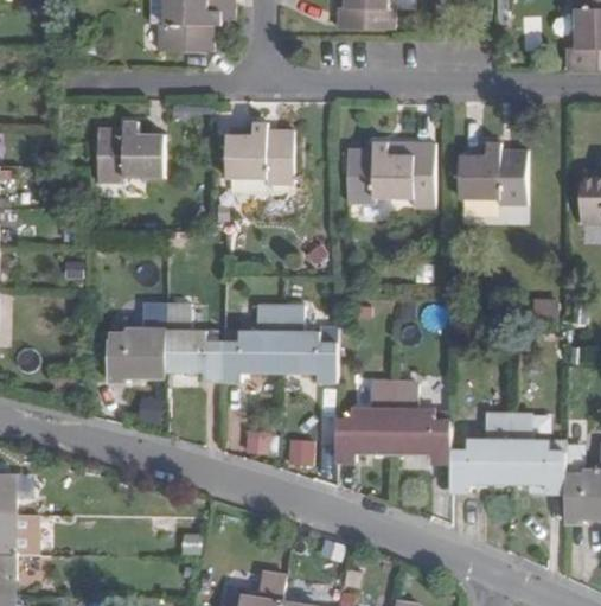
[(162,25),(162,0),(147,0),(148,25),(157,25),(162,25)]
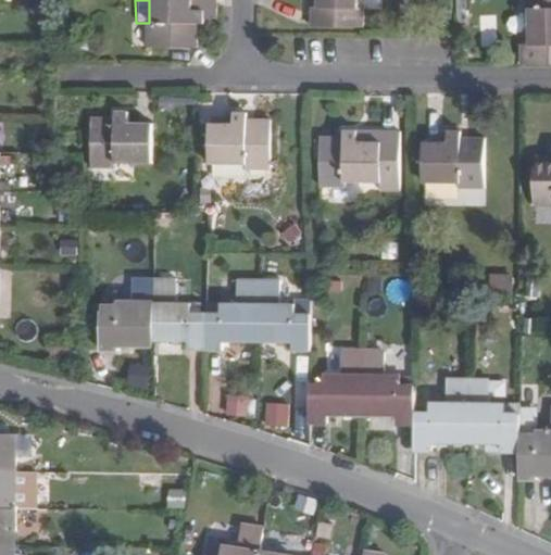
[(188,10),(187,0),(149,0),(149,23),(143,23),(143,48),(193,48),(193,24),(200,24),(201,10),(188,10)]
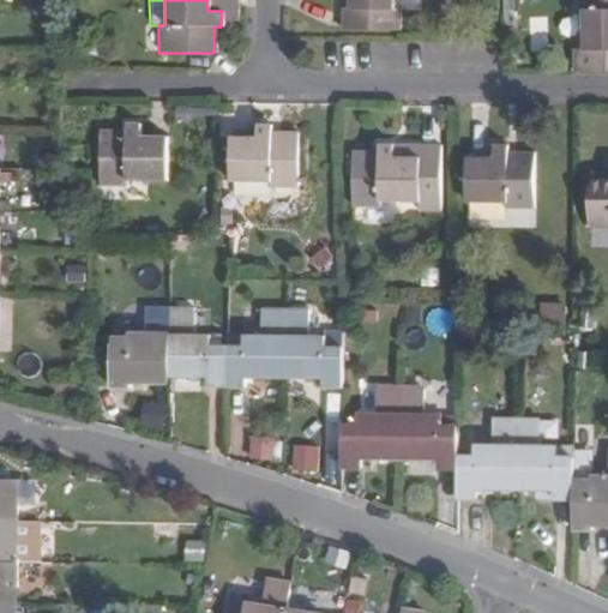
[(347,0),(348,7),(339,7),(338,29),(397,30),(397,7),(390,7),(389,0),(347,0)]
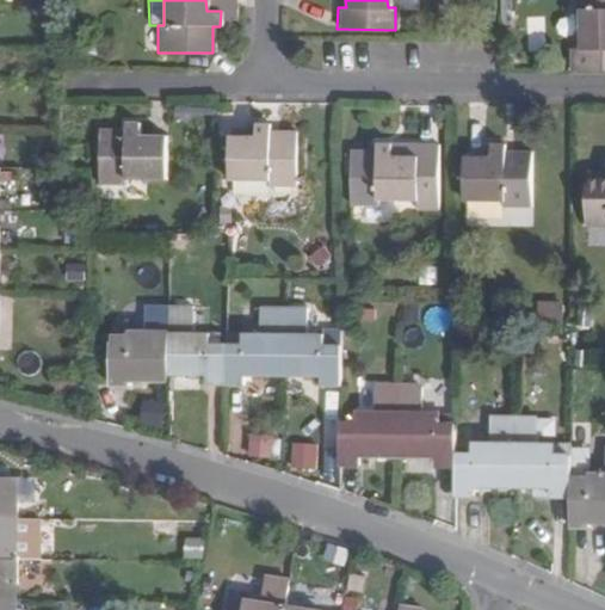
[(572,0),(573,11),(579,11),(579,48),(569,47),(569,71),(604,71),(604,0),(572,0)]
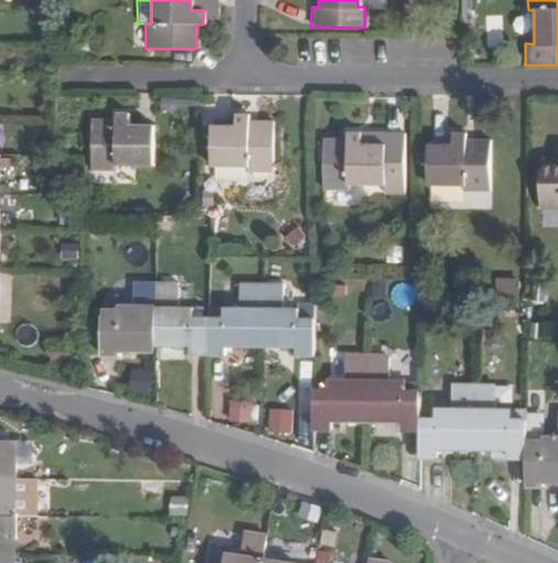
[(190,115),(192,97),(176,97),(176,115),(190,115)]
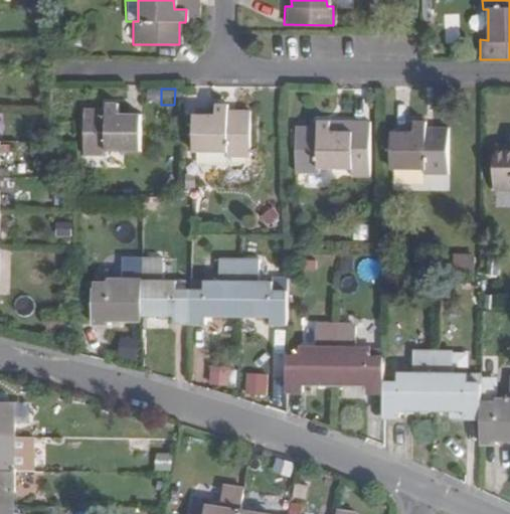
[(104,99),(104,108),(81,108),(81,152),(104,153),(104,148),(137,148),(136,112),(116,111),(116,99),(104,99)]
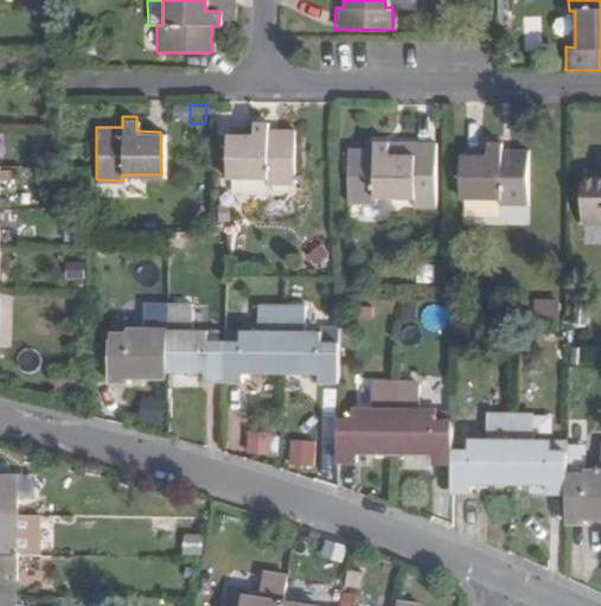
[(262,184),(293,184),(293,131),(267,131),(267,123),(250,122),(250,135),(224,135),(224,179),(262,179),(262,184)]
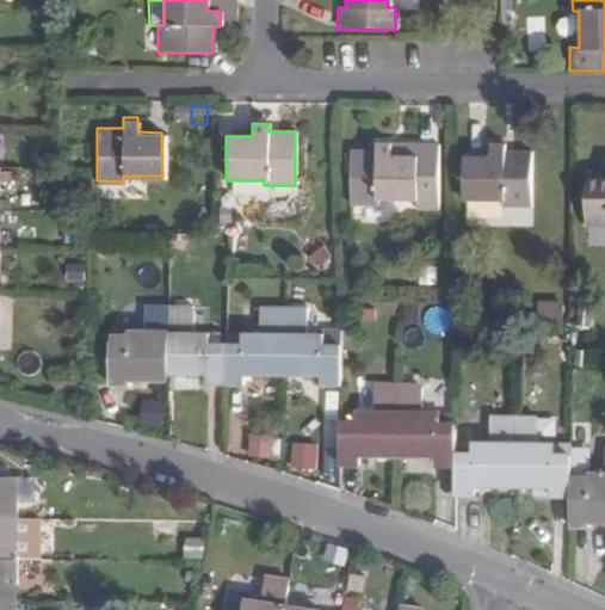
[(377,204),(377,199),(425,199),(425,208),(446,208),(448,143),(375,143),(374,152),(347,151),(347,154),(341,154),(341,174),(350,174),(350,204),(377,204)]
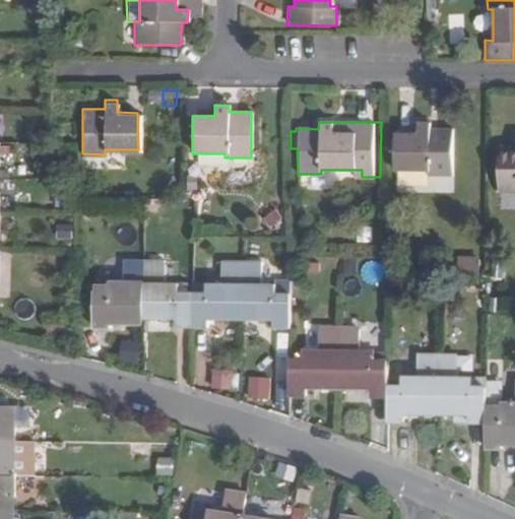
[(424,175),(450,175),(450,129),(429,129),(429,123),(414,123),(414,133),(392,134),(392,170),(424,171),(424,175)]
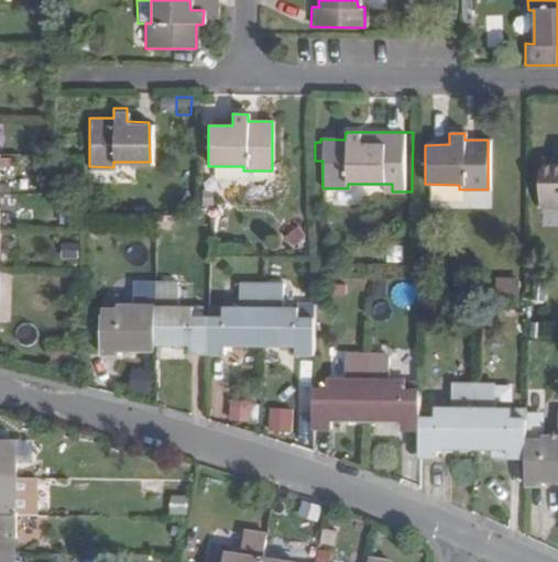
[(557,157),(536,158),(536,208),(557,208),(557,157)]
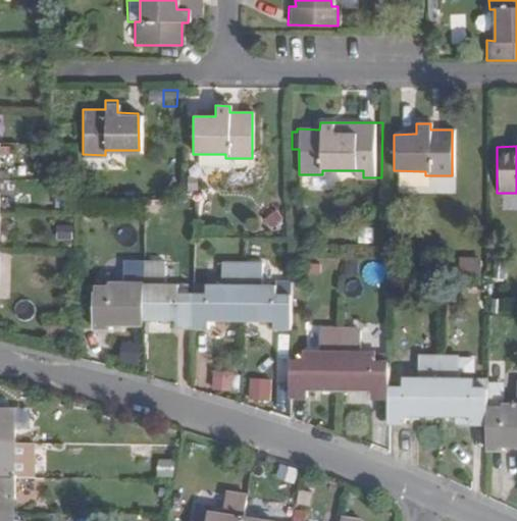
[(479,274),(478,256),(458,257),(458,274),(479,274)]
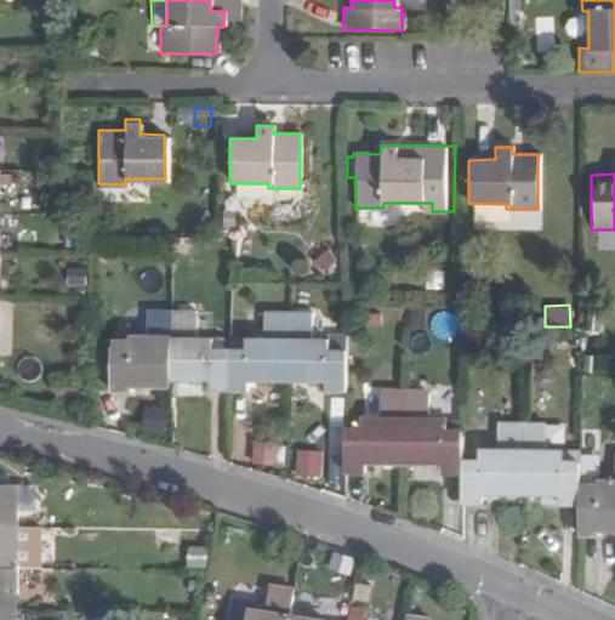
[(130,391),(130,380),(169,380),(169,310),(143,310),(144,339),(125,339),(126,350),(108,348),(108,390),(130,391)]
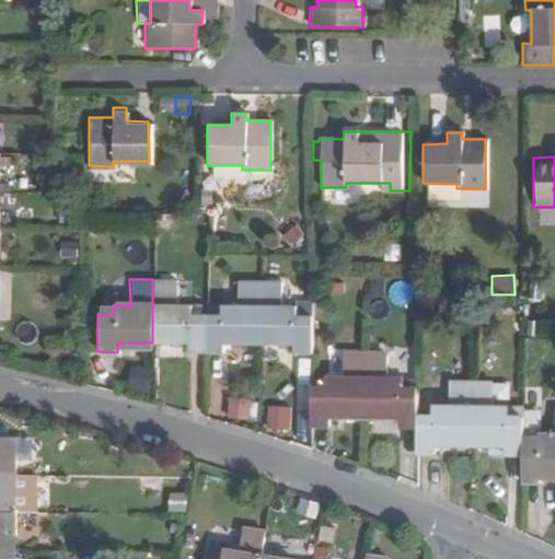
[(185,342),(186,352),(205,352),(205,304),(173,305),(173,280),(152,279),(152,342),(185,342)]
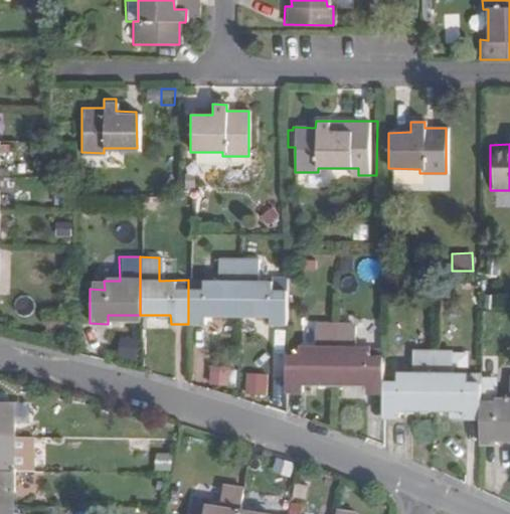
[(204,324),(204,316),(236,316),(237,258),(216,258),(216,281),(188,280),(188,324),(204,324)]
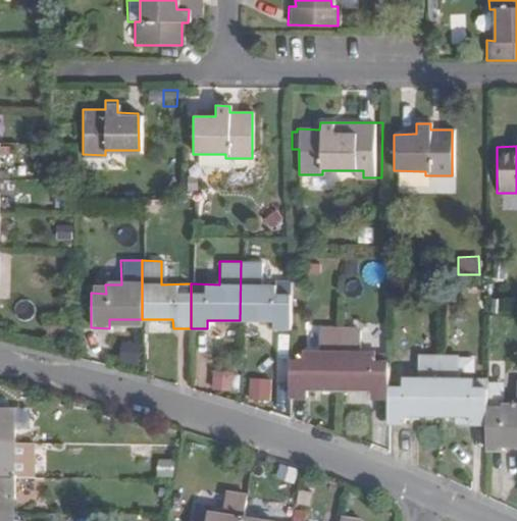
[(259,284),(259,261),(241,261),(240,320),(270,320),(270,328),(289,328),(289,281),(274,281),(275,284),(259,284)]
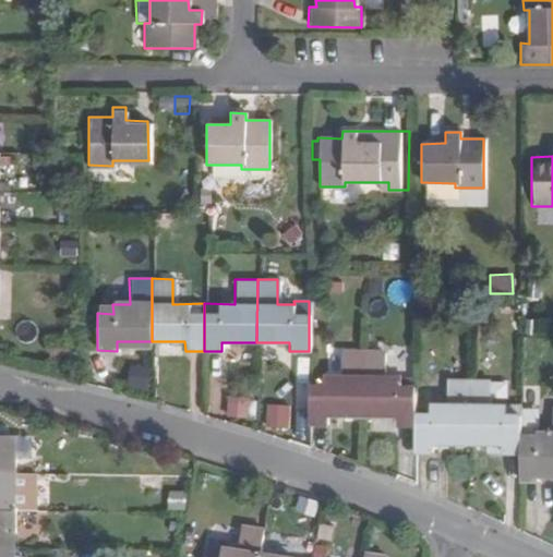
[(206,352),(205,409),(219,409),(220,352),(206,352)]
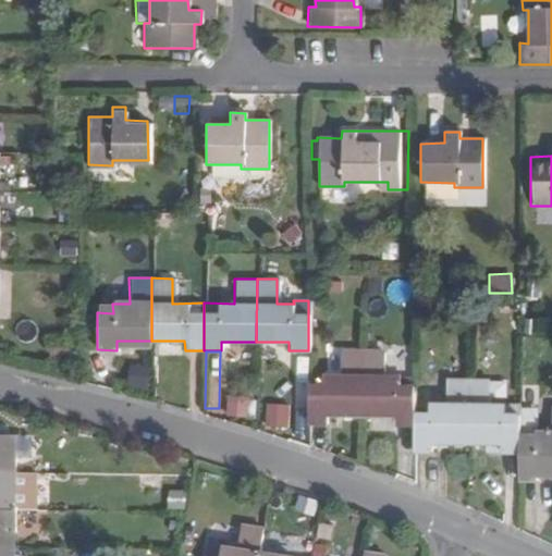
[(326,423),(326,414),(358,414),(359,353),(339,353),(339,377),(322,377),(322,386),(307,386),(307,422),(326,423)]
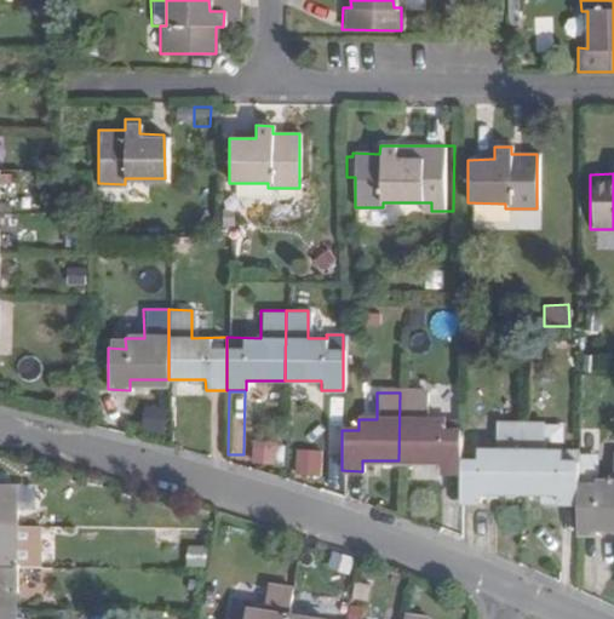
[(426,419),(425,393),(400,393),(399,460),(439,462),(439,471),(458,471),(458,460),(458,431),(443,431),(443,419),(426,419)]
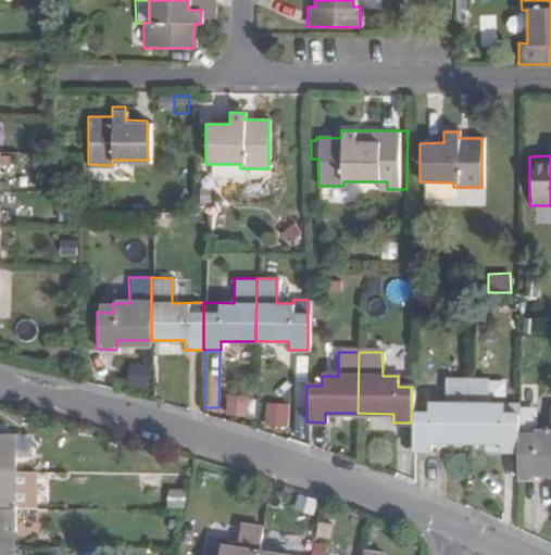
[(504,368),(513,367),(514,357),(504,357),(504,368)]
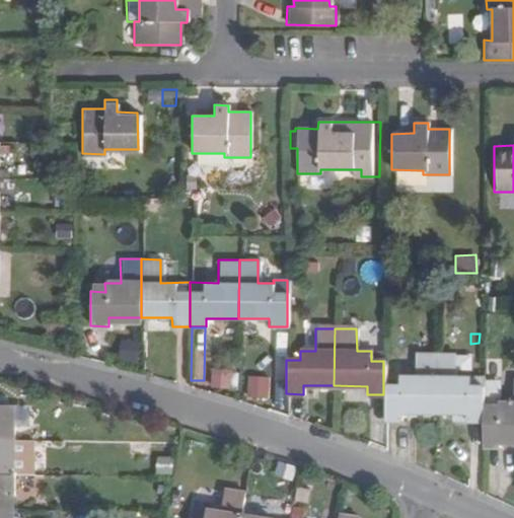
[(401,411),(433,411),(433,354),(412,354),(412,377),(398,377),(398,385),(383,385),(383,394),(383,421),(401,420),(401,411)]
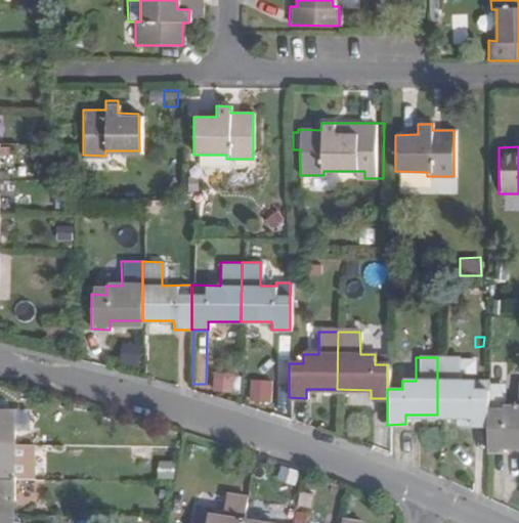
[(458,382),(458,357),(437,357),(437,415),(469,415),(469,424),(486,424),(487,383),(485,382),(458,382)]
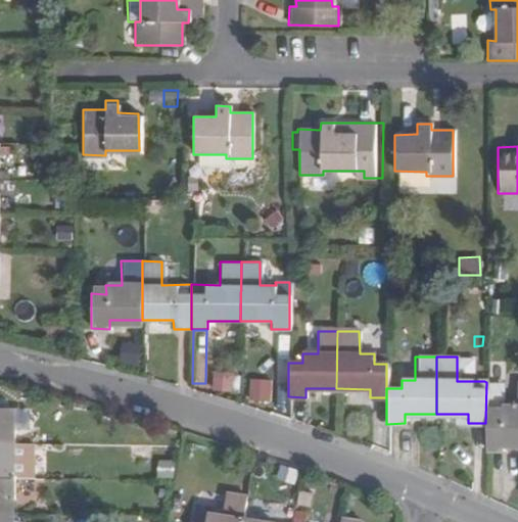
[(209,370),(208,390),(231,391),(232,370),(209,370)]
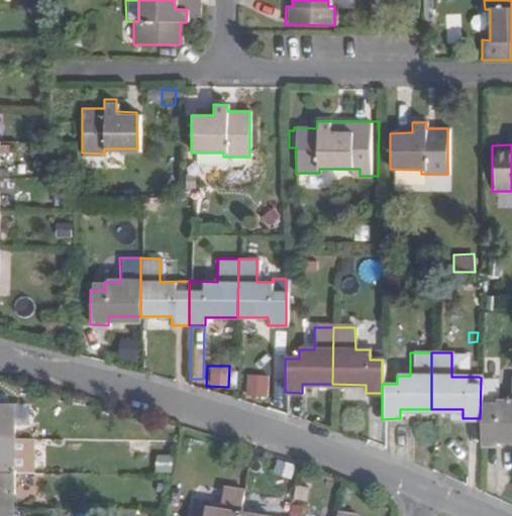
[(266,397),(267,374),(244,373),(243,397),(266,397)]
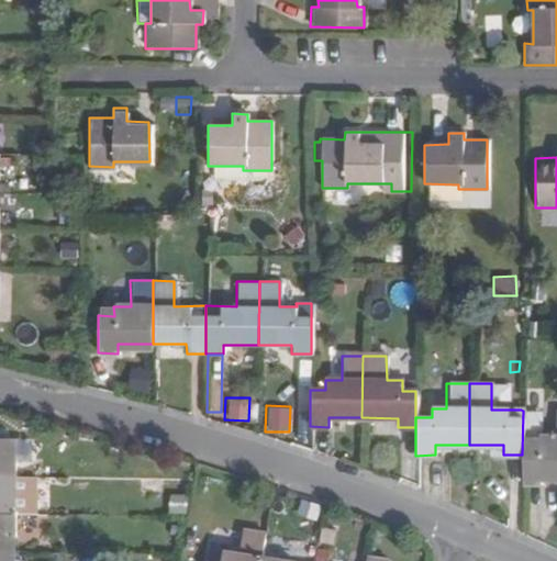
[(539,411),(523,411),(522,455),(521,483),(541,483),(541,474),(556,473),(556,412),(555,413),(554,436),(541,436),(539,411)]
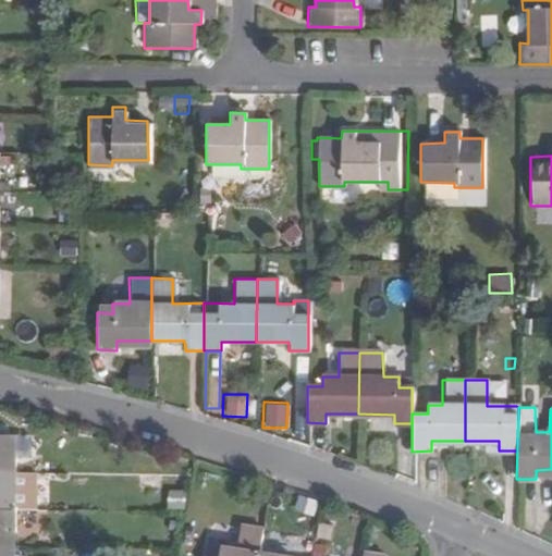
[(0,457),(12,457),(12,433),(0,432),(0,457)]
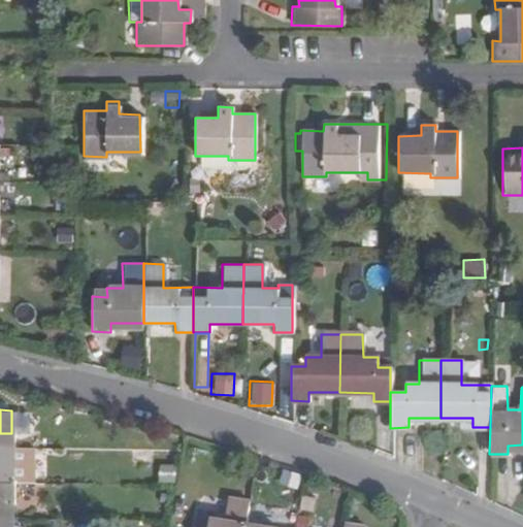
[(51,433),(35,434),(35,445),(51,443),(51,433)]
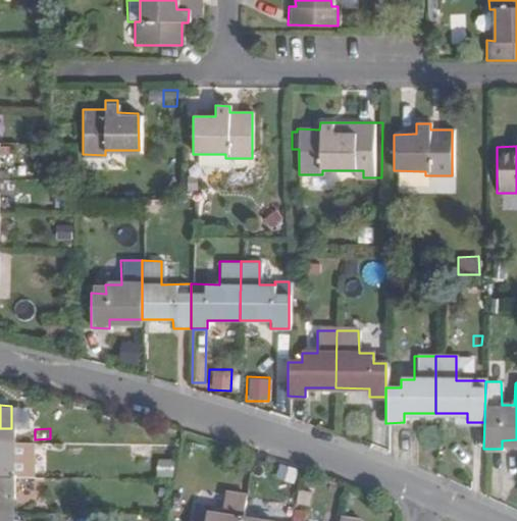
[(29,453),(28,444),(0,444),(0,453),(29,453)]
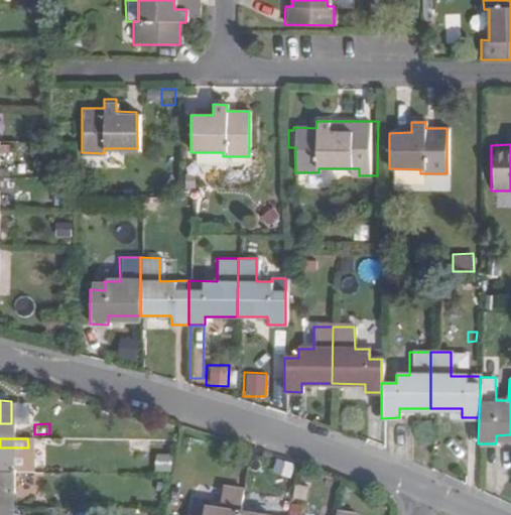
[(0,469),(11,469),(11,472),(27,473),(28,447),(11,447),(0,447),(0,469)]
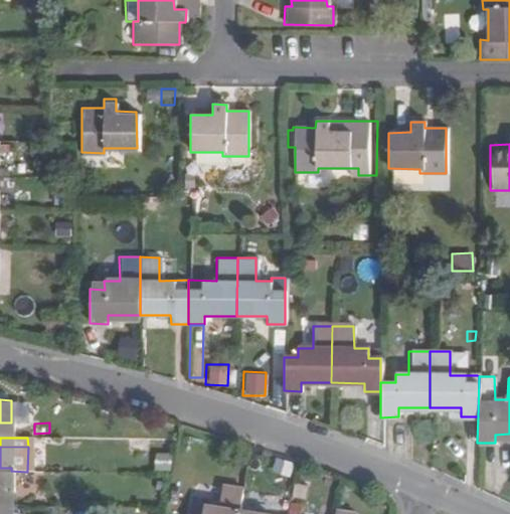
[(11,471),(11,468),(0,468),(0,491),(11,491),(11,471)]
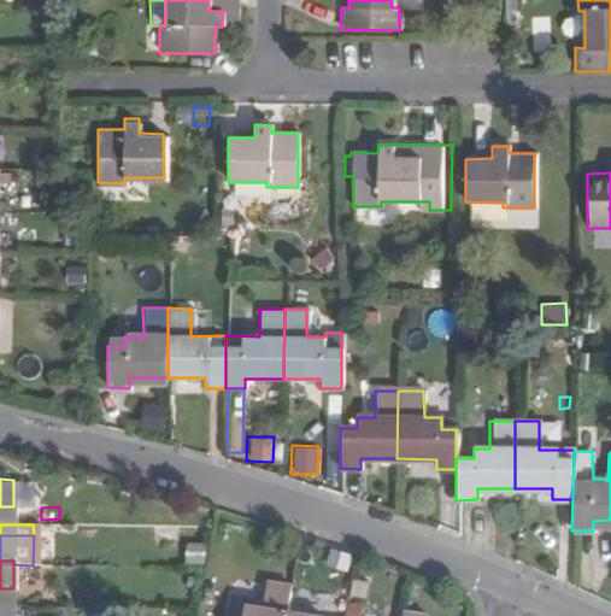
[(259,606),(225,602),(222,615),(283,615),(285,611),(288,584),(263,580),(259,606)]
